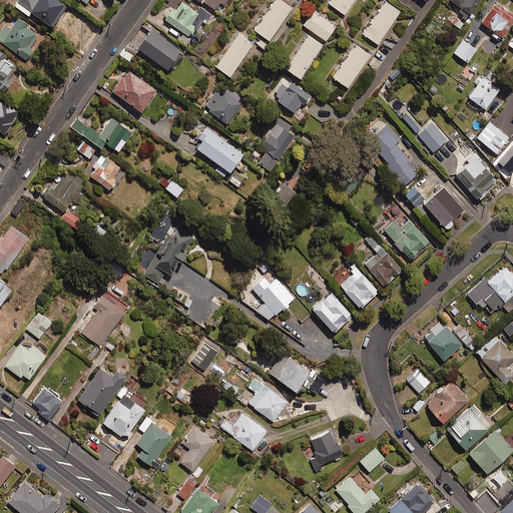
[(67,4),(60,0),(18,0),(15,5),(28,14),(32,10),(52,25),(67,4)]
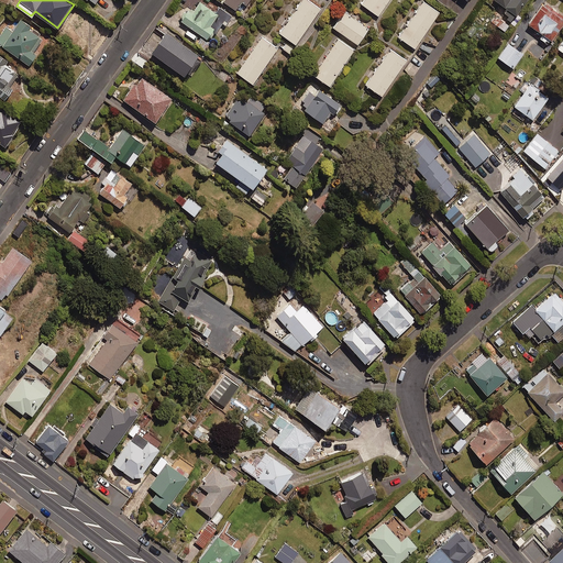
[(232,15),(210,0),(200,0),(192,10),(188,7),(179,19),(209,40),(222,22),(225,24),(232,15)]
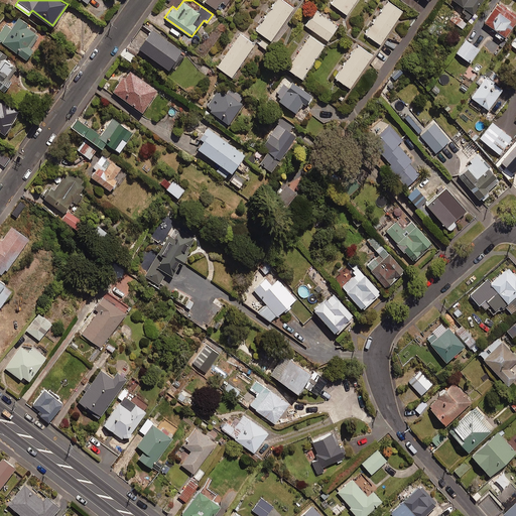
[(227,0),(205,0),(216,8),(222,0),(226,3),(227,0)]
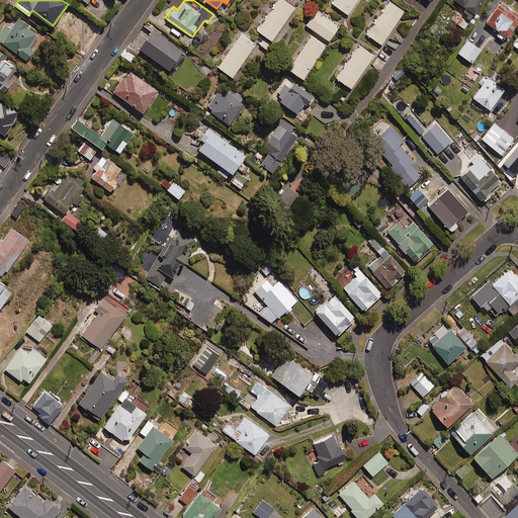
[(294,7),(284,0),(277,0),(257,29),(271,39),(294,7)]
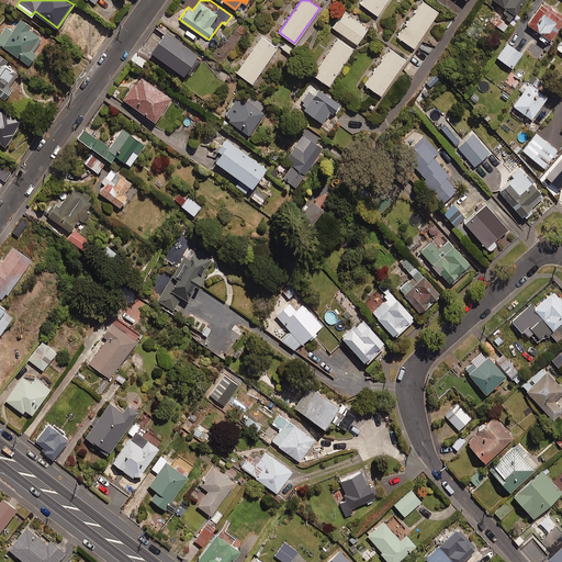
[(386,0),(362,0),(360,4),(375,15),(386,0)]
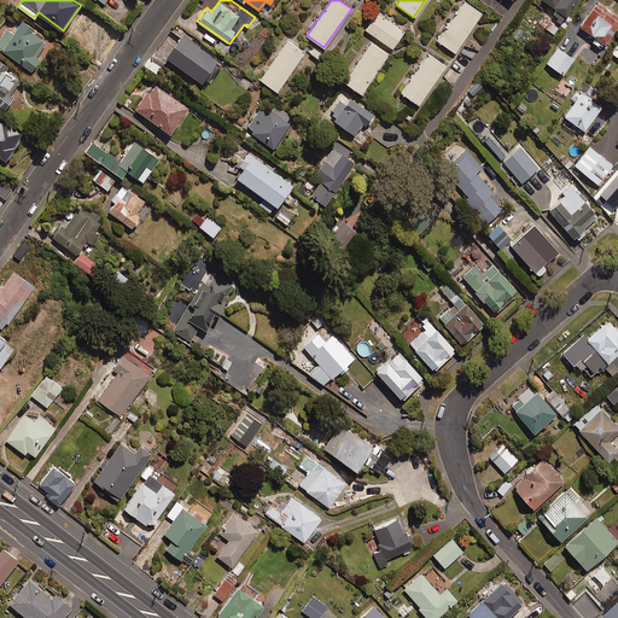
[(575,0),(542,0),(555,10),(552,15),(559,21),(575,0)]
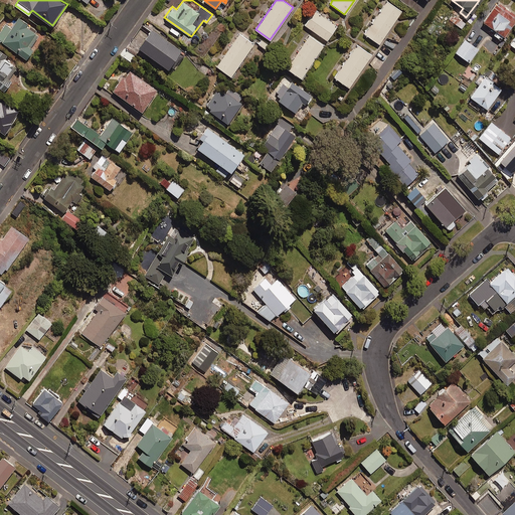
[(400,10),(386,1),(363,34),(378,43),(400,10)]
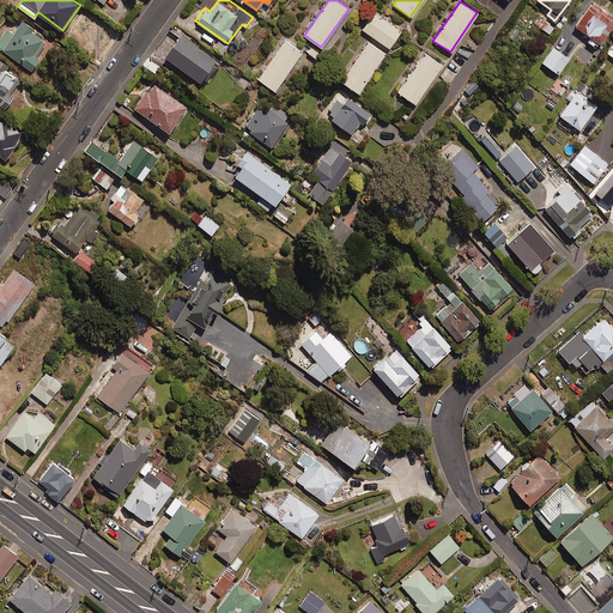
[(612,20),(612,19),(588,1),(572,24),(589,36),(586,40),(595,46),(612,20)]
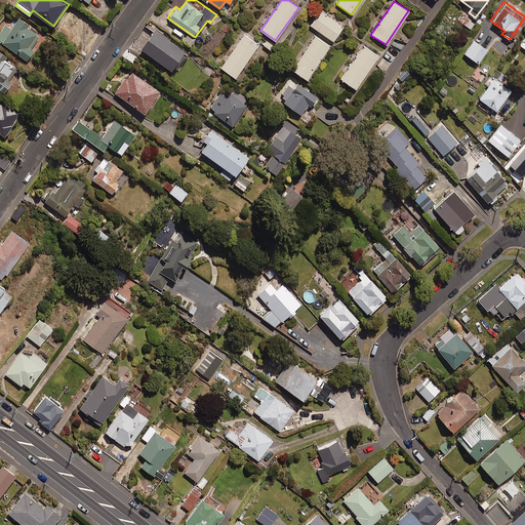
[(341,27),(320,11),(310,26),(331,41),(341,27)]
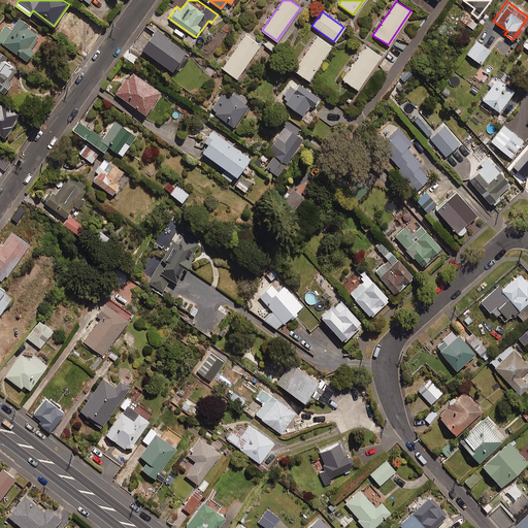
[(30,24),(20,17),(12,27),(7,23),(0,32),(0,39),(27,59),(34,48),(30,46),(38,35),(27,27),(30,24)]
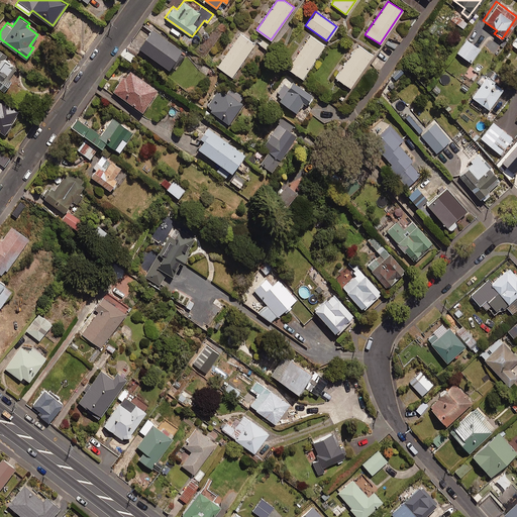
[(187,52),(152,27),(139,45),(169,67),(177,57),(181,60),(187,52)]
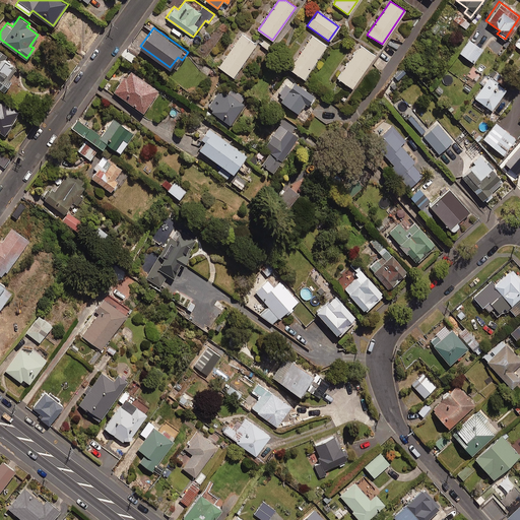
[(256,43),(242,34),(218,66),(234,76),(256,43)]
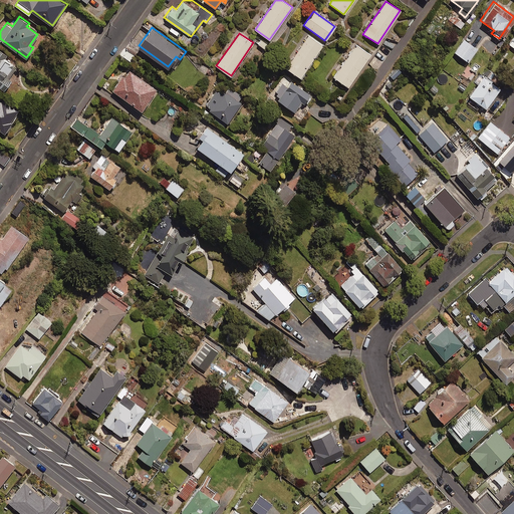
[(321,45),(307,34),(284,67),(298,78),(321,45)]
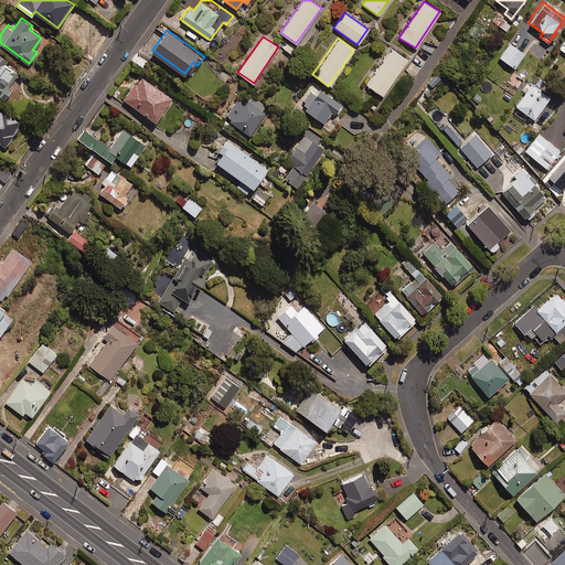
[(523,53),(509,43),(499,57),(513,67),(523,53)]
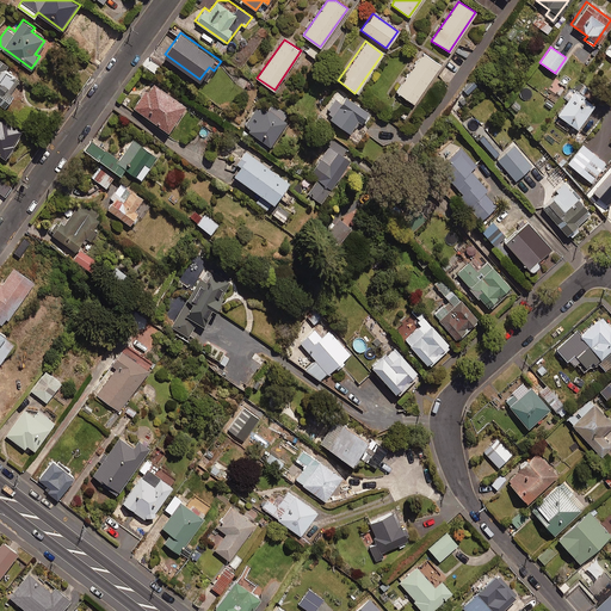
[(439,65),(423,53),(396,92),(413,104),(439,65)]
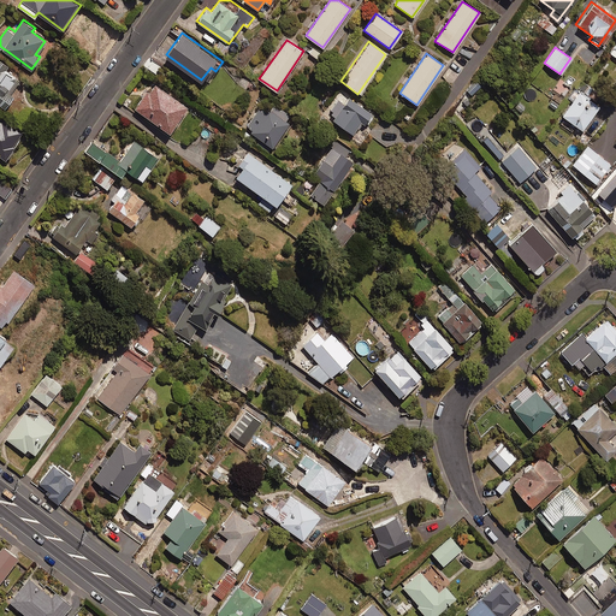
[(0,102),(5,106),(13,95),(10,93),(19,78),(0,64),(0,102)]
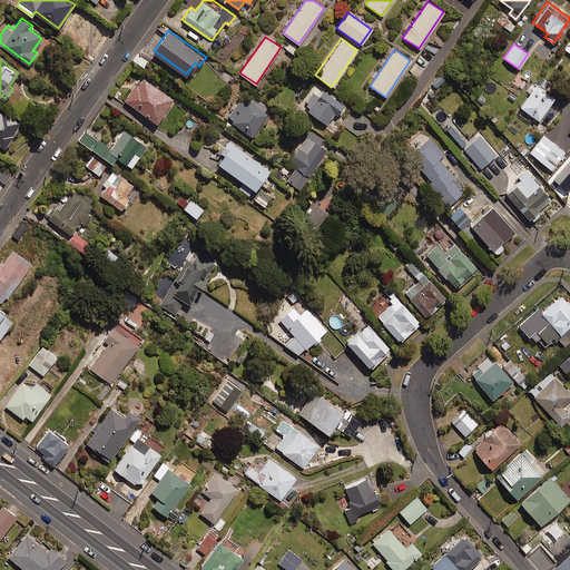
[(174,98),(143,77),(126,100),(157,121),(174,98)]
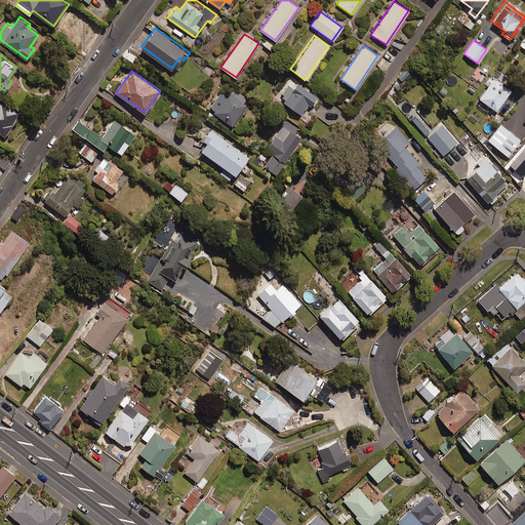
[(510,90),(493,77),(478,97),(494,111),(510,90)]
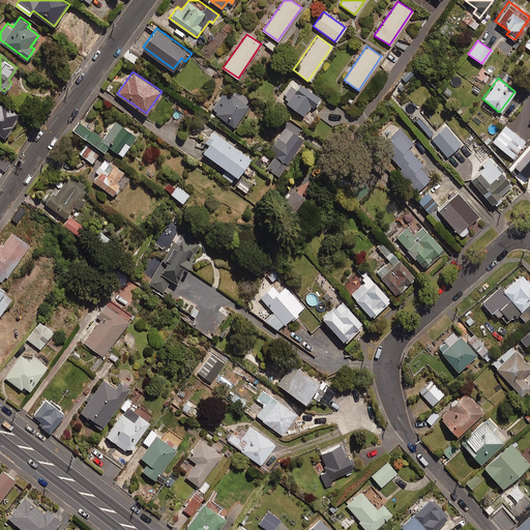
[(319,97),(299,84),(294,90),(290,86),(280,100),(301,115),(310,104),(313,107),(319,97)]
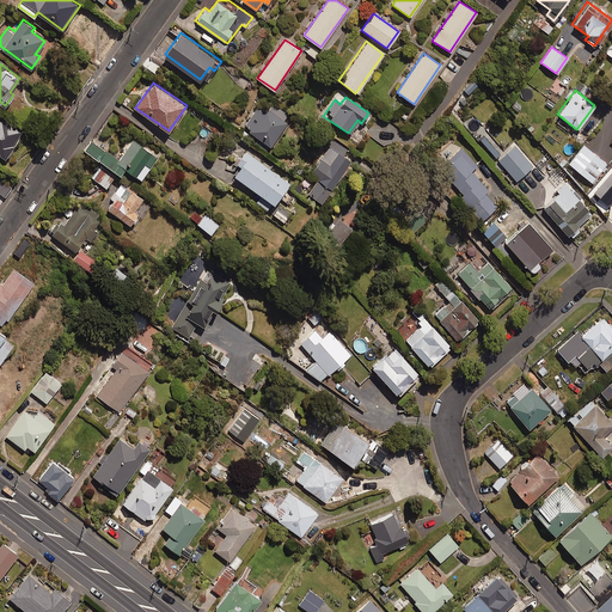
[(267,111),(258,105),(244,127),(270,145),(287,121),(285,118),(288,114),(273,103),(267,111)]
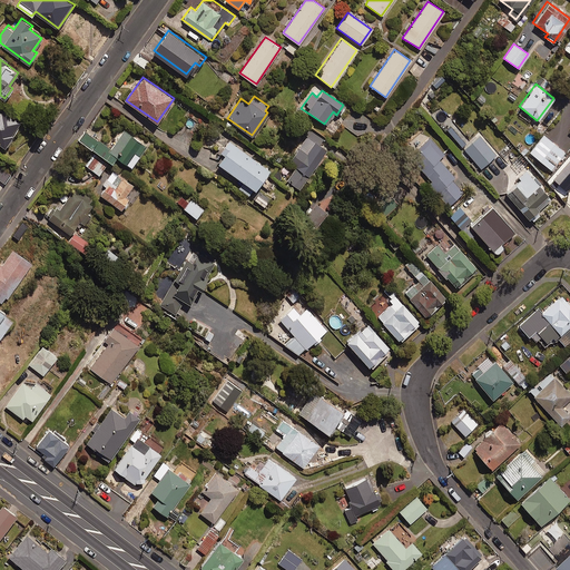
[(1,112),(0,110),(0,141),(5,145),(21,120),(3,109),(1,112)]
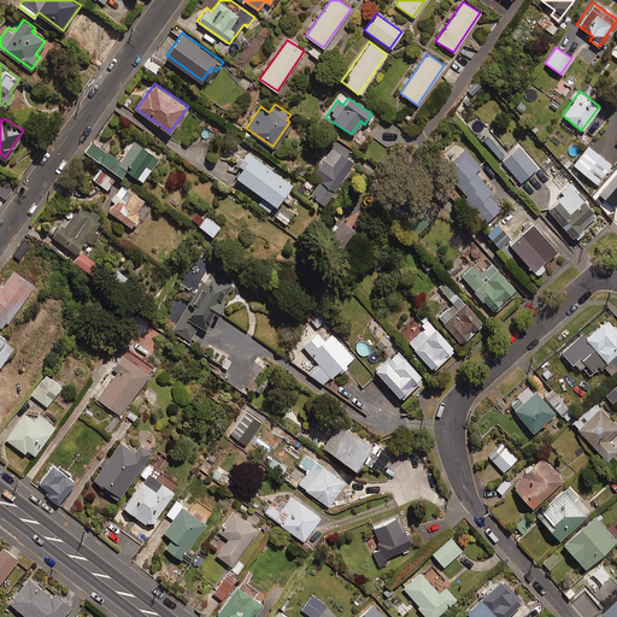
[(351,150),(336,140),(312,174),(322,181),(312,194),(324,204),(331,193),(335,197),(340,189),(336,187),(354,160),(347,156),(351,150)]
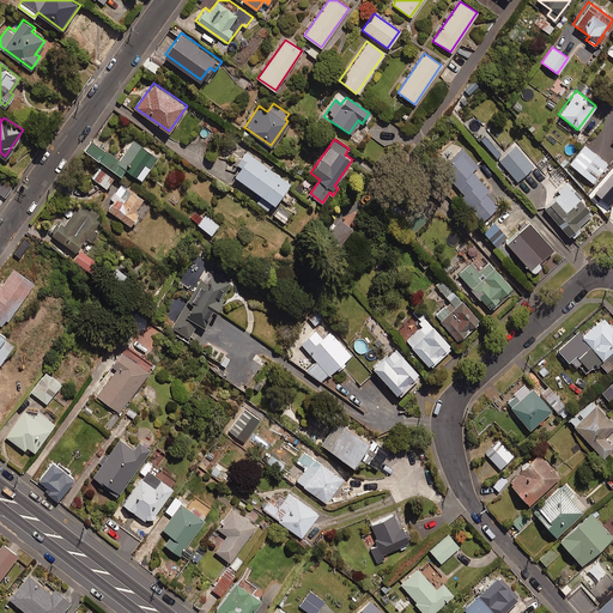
[(105,149),(92,140),(85,150),(98,158),(105,149)]
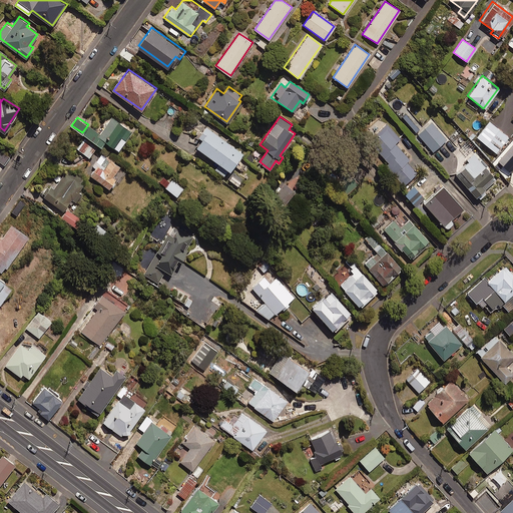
[(131,131),(112,117),(94,141),(101,146),(105,140),(118,149),(131,131)]
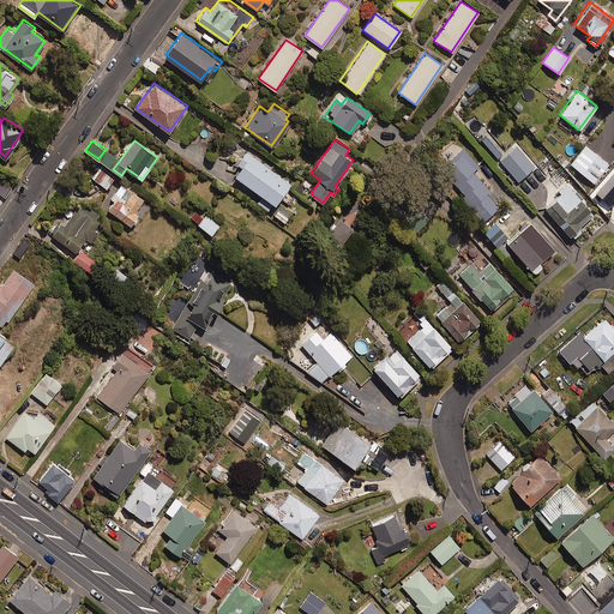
[(609,166),(585,145),(570,163),(594,184),(609,166)]
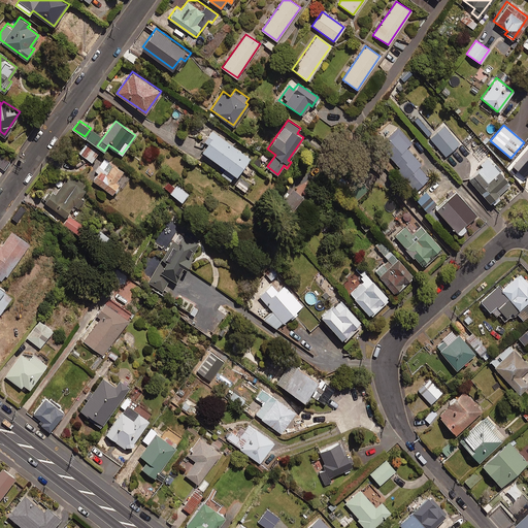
[(459,143),(443,126),(429,138),(444,156),(459,143)]
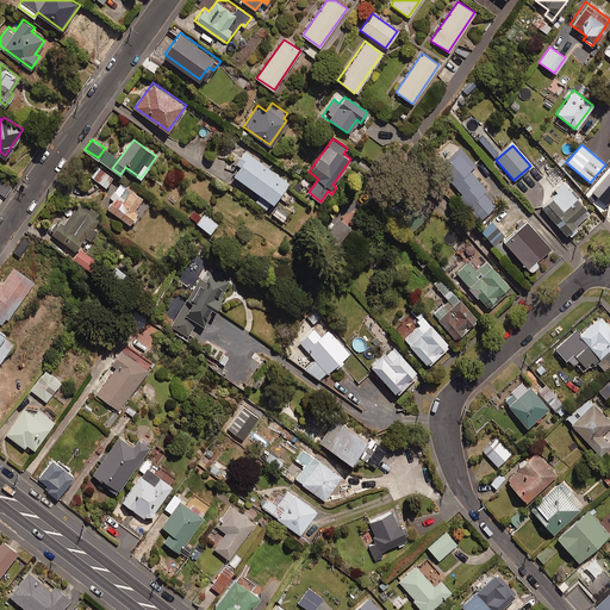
[(474,165),(460,148),(437,168),(460,193),(456,195),(478,221),(495,205),(483,192),(485,190),(468,170),(474,165)]
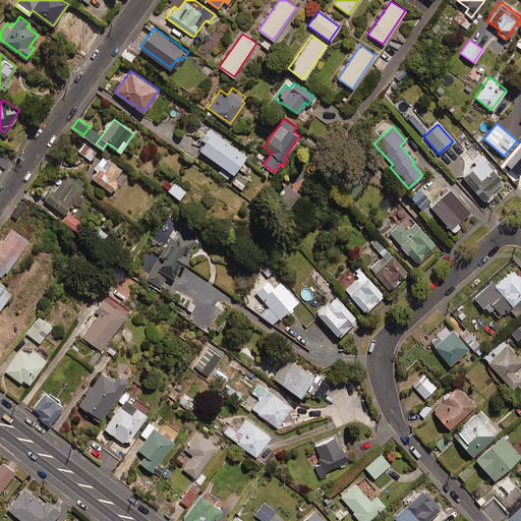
[(246,154),(210,128),(201,138),(205,140),(199,149),(234,172),(246,154)]
